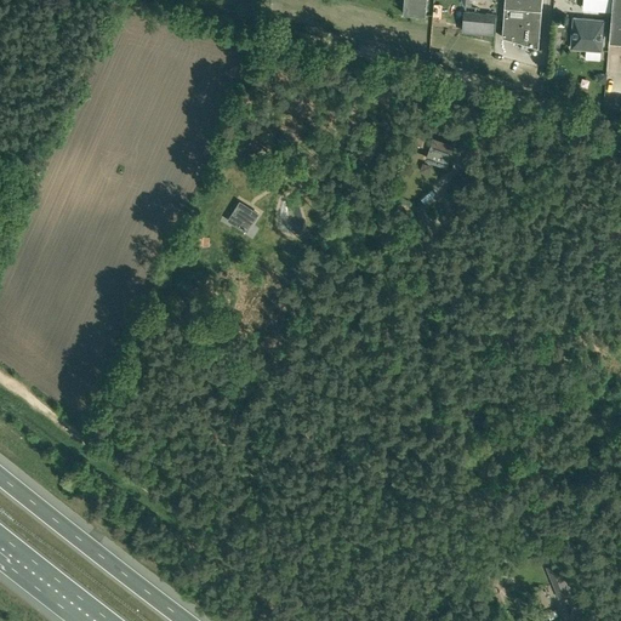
[(426,15),(427,0),(404,0),(403,13),(426,15)]
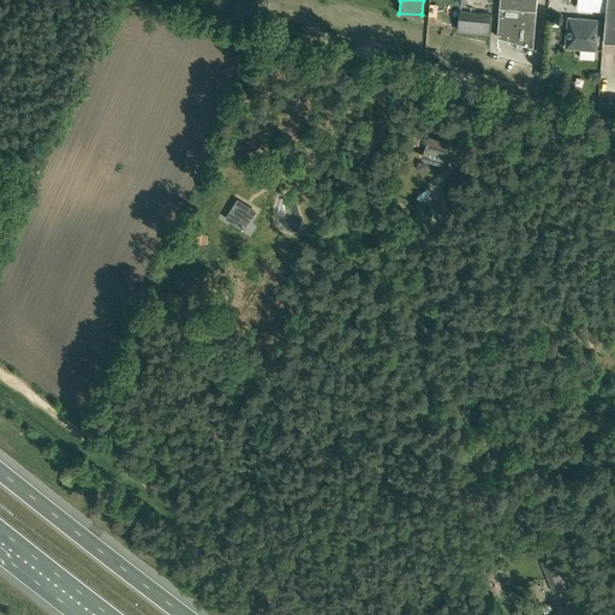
[(537,0),(500,0),(497,36),(533,47),(537,0)]
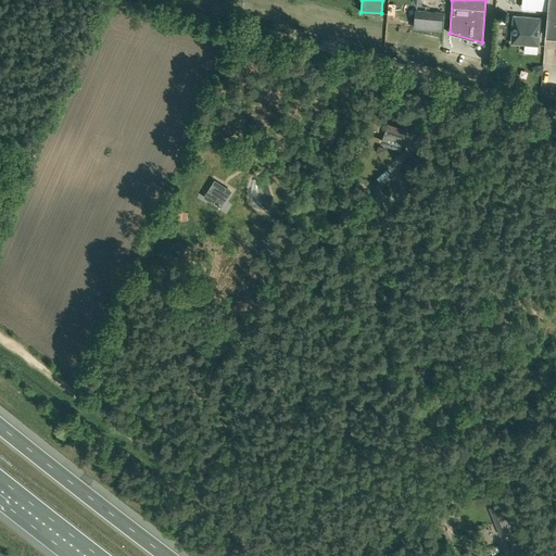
[(555,0),(548,0),(546,36),(555,37),(555,0)]
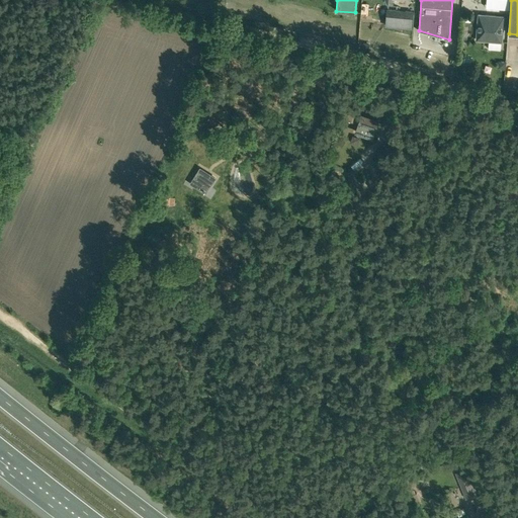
[(386,25),(411,27),(412,11),(387,9),(386,25)]
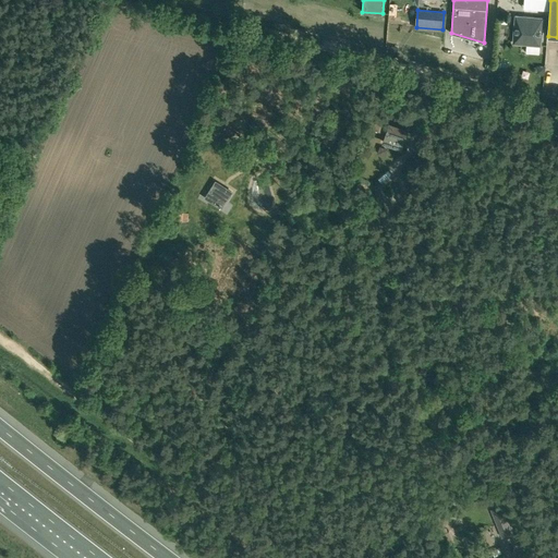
[(513,43),(541,45),(543,17),(516,15),(513,43)]
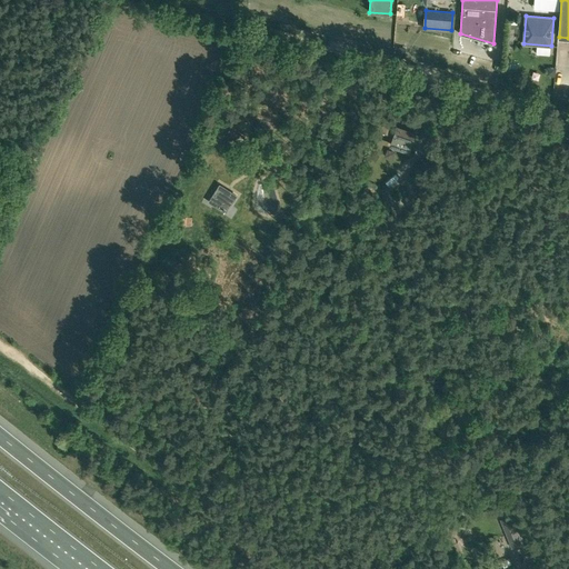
[(327,22),(318,19),(315,28),(323,31),(327,22)]
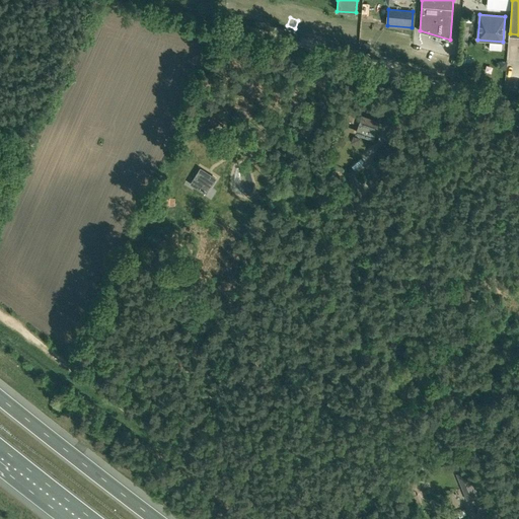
[(376,43),(367,40),(365,48),(374,50),(376,43)]
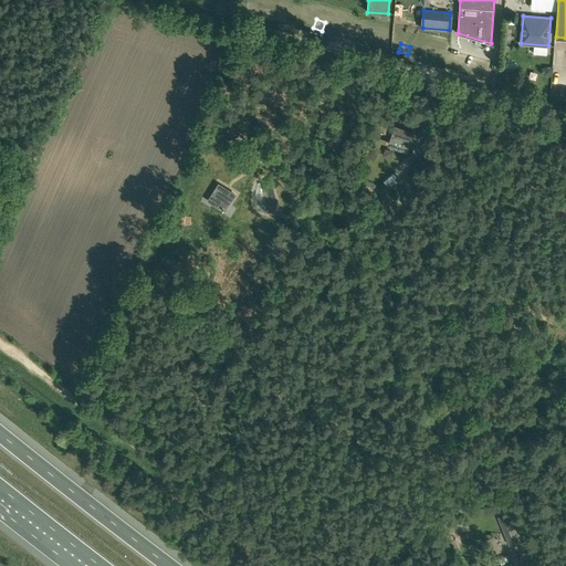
[(544,66),(543,75),(552,76),(553,67),(544,66)]
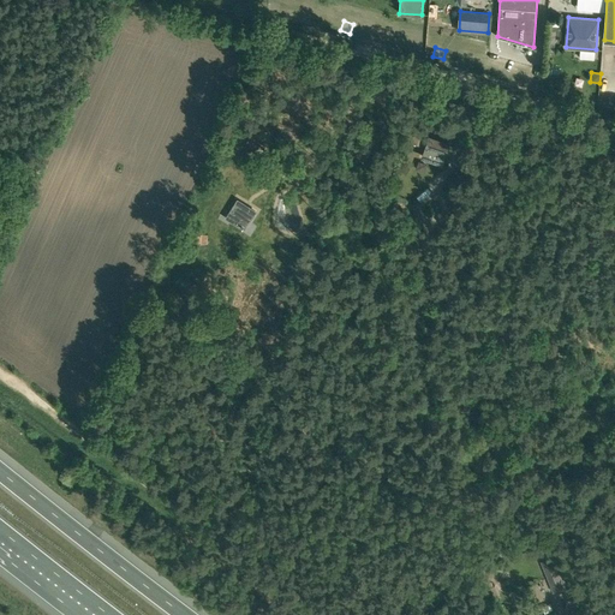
[(536,76),(526,73),(524,83),(532,87),(536,76)]
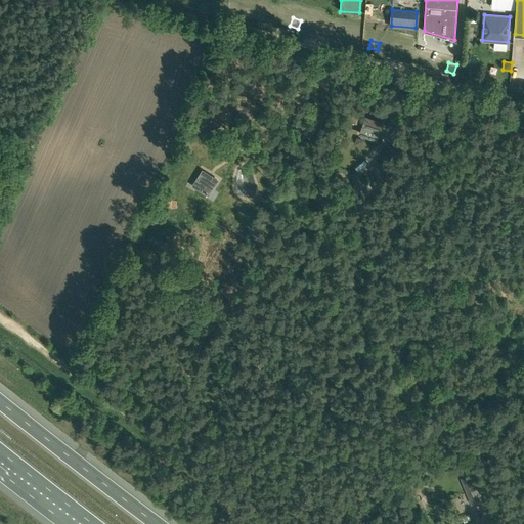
[(359,126),(362,116),(353,113),(350,123),(359,126)]
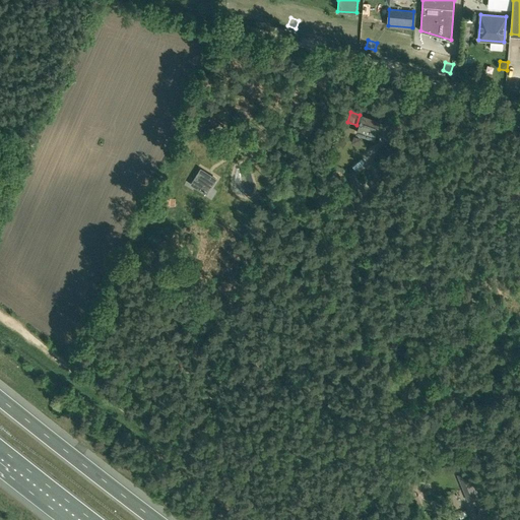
[(363,117),(358,133),(371,138),(374,129),(376,130),(379,123),(363,117)]
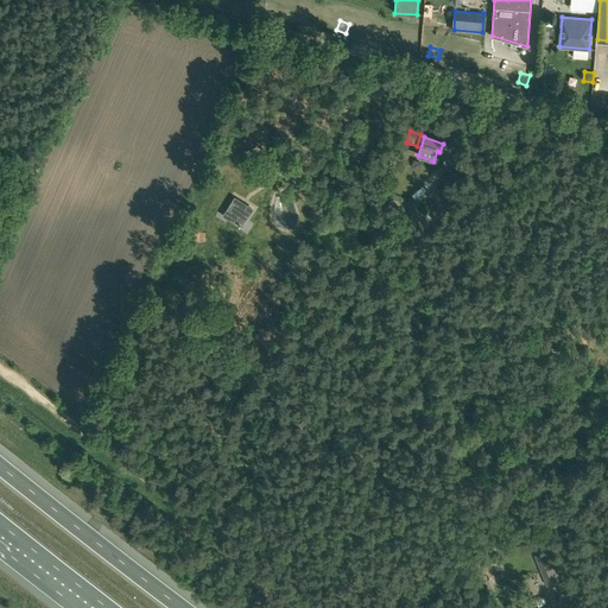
[(241,229),(253,210),(234,197),(222,216),(241,229)]
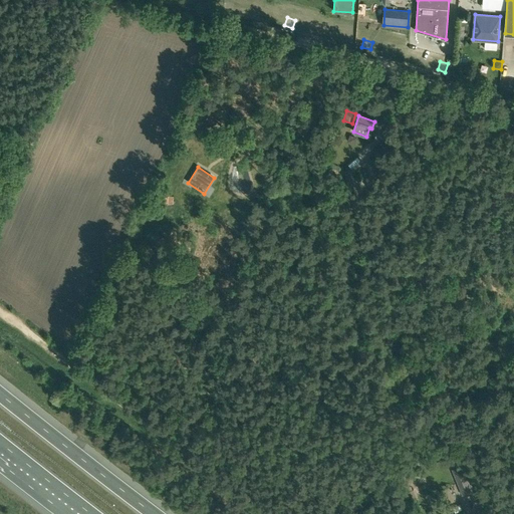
[(174,204),(174,196),(171,196),(171,194),(161,194),(161,203),(174,204)]
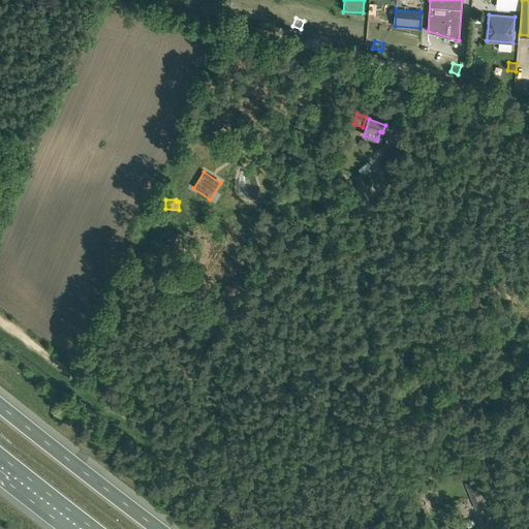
[(471,475),(469,469),(459,473),(462,479),(471,475)]
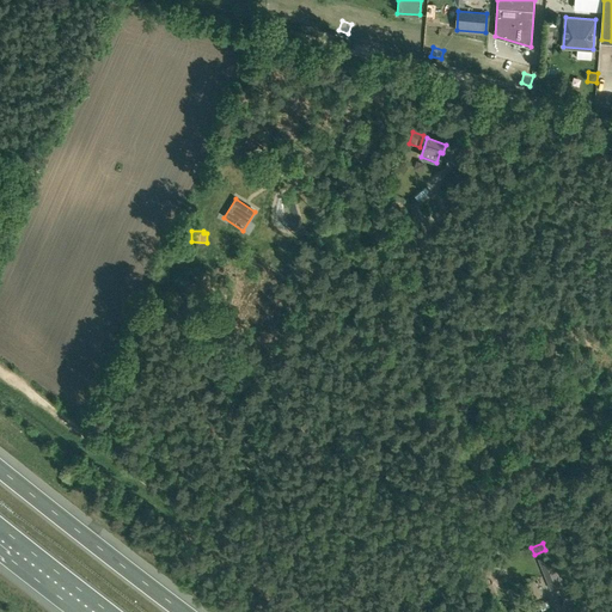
[(563,585),(551,554),(538,558),(551,589),(563,585)]
